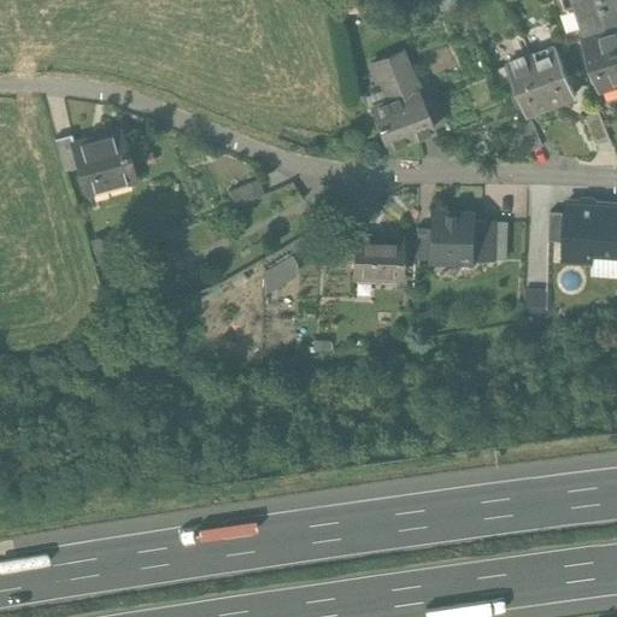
[(607,31),(597,0),(570,0),(583,39),(607,31)]
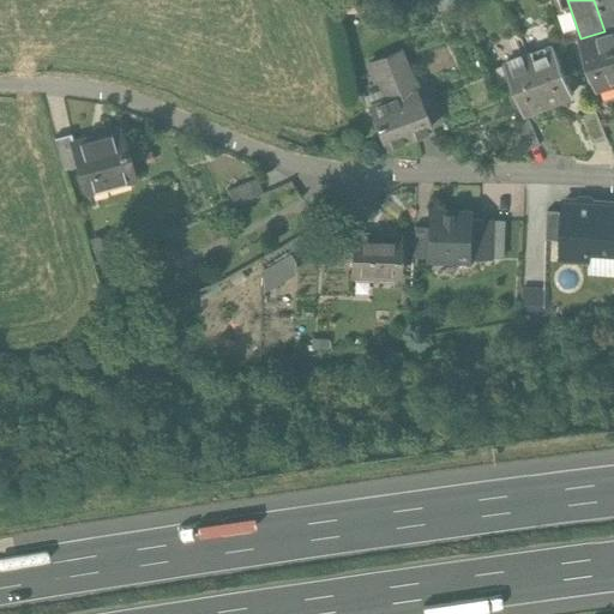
[(613,0),(594,0),(605,31),(613,28),(613,0)]
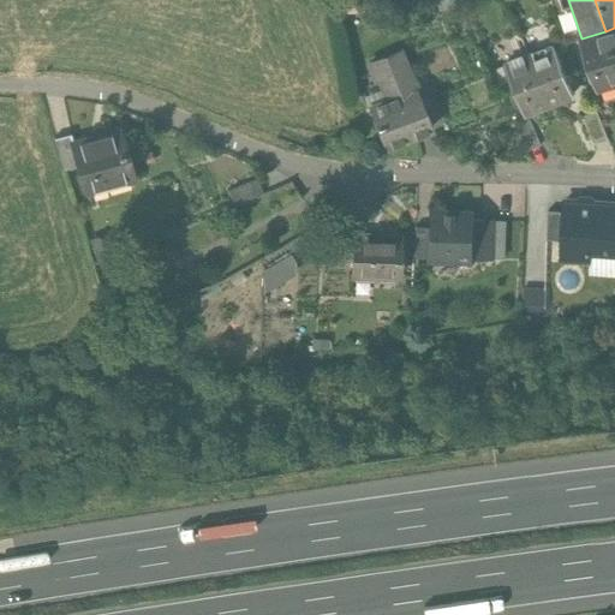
[(581,39),(580,39),(597,90),(614,84),(614,58),(605,31),(581,39)]
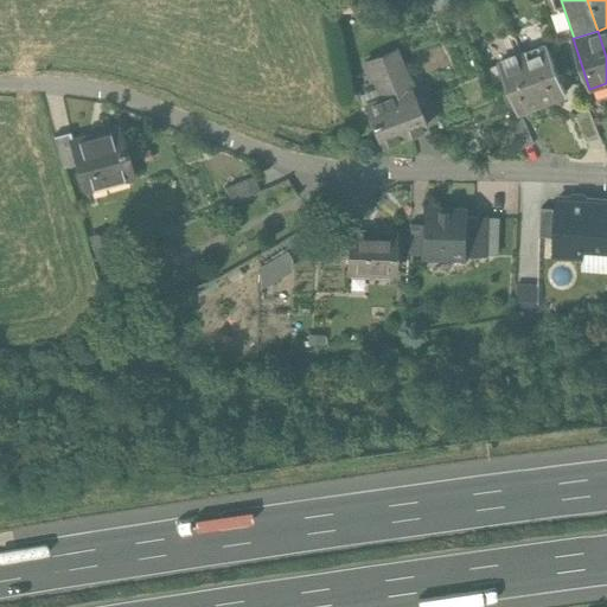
[(545,46),(522,56),(541,104),(564,95),(545,46)]
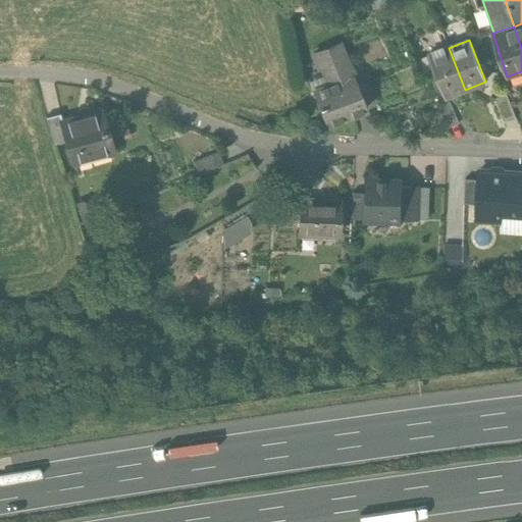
[(333,84),(312,92),(326,127),(367,111),(340,44),(313,54),(319,68),(326,65),(333,84)]
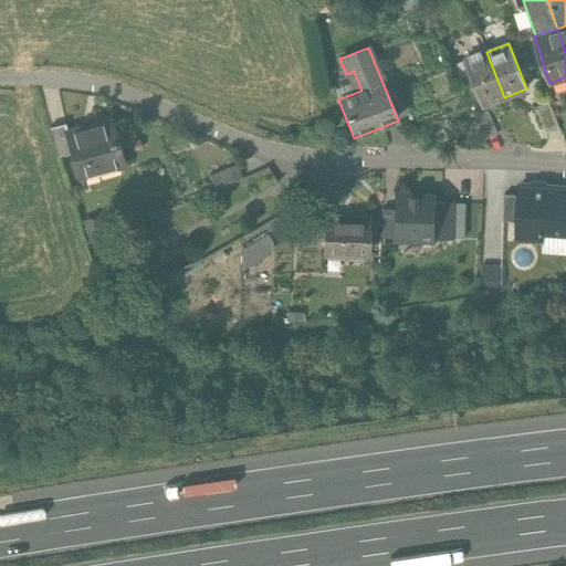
[(504,97),(486,52),(464,61),(482,106),(504,97)]
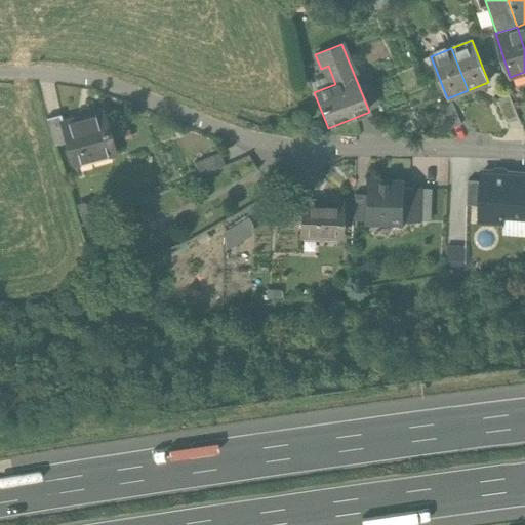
[(509,97),(495,103),(506,128),(518,124),(509,97)]
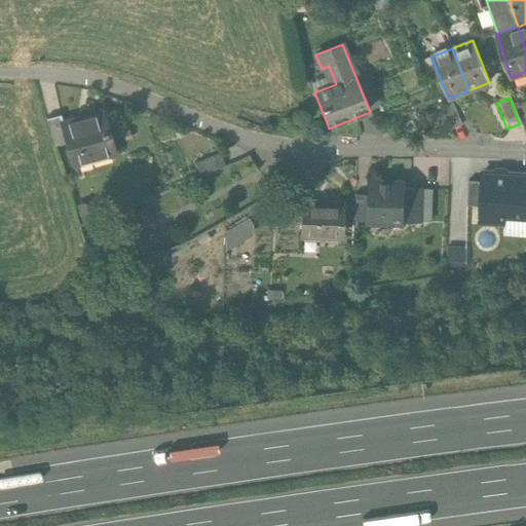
[(451,106),(439,111),(448,135),(461,129),(451,106)]
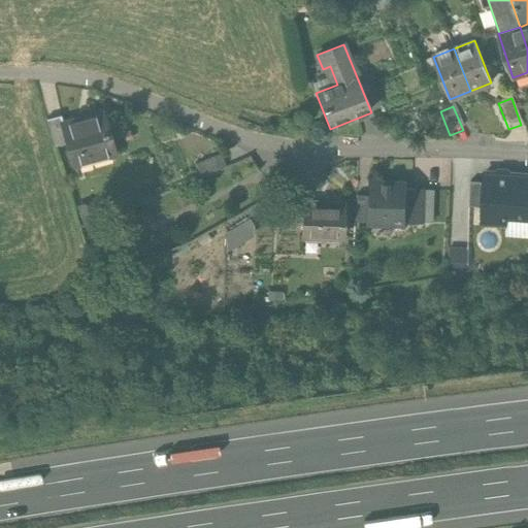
[(63,124),(61,125),(67,145),(74,168),(114,156),(102,112),(63,124)]
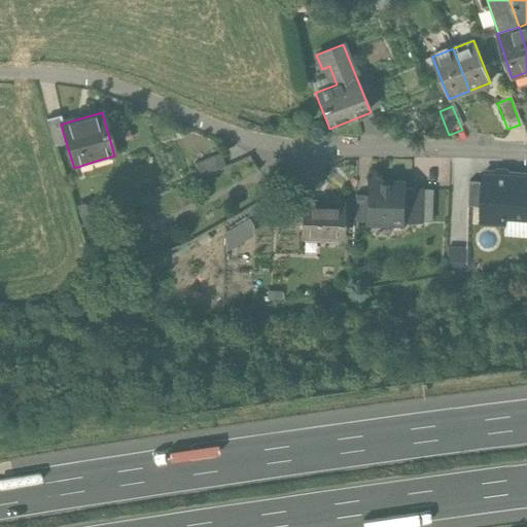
[(61,117),(46,120),(55,148),(67,145),(61,125),(63,124),(61,117)]
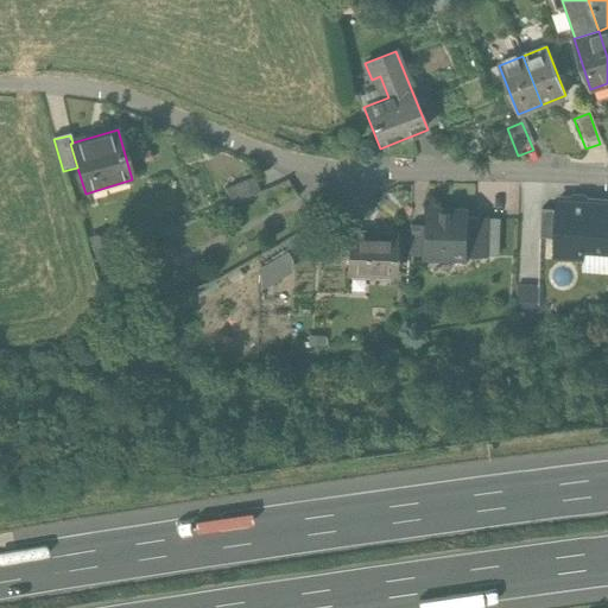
[(253,182),(226,194),(232,209),(260,197),(253,182)]
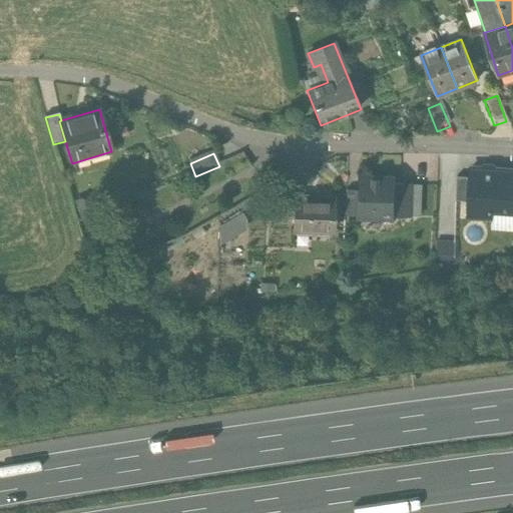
[(512,178),(470,176),(469,186),(467,209),(466,227),(490,228),(491,220),(512,221),(512,178)]
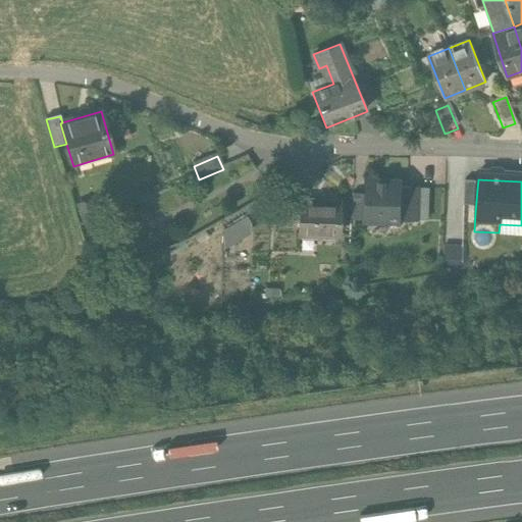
[(399,187),(367,186),(366,200),(365,226),(398,227),(399,193),(399,187)]
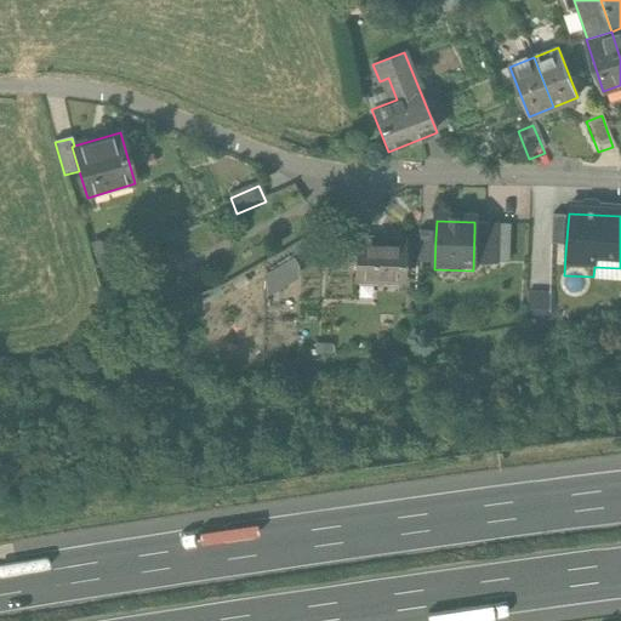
[(568,226),(552,223),(550,252),(565,254),(568,226)]
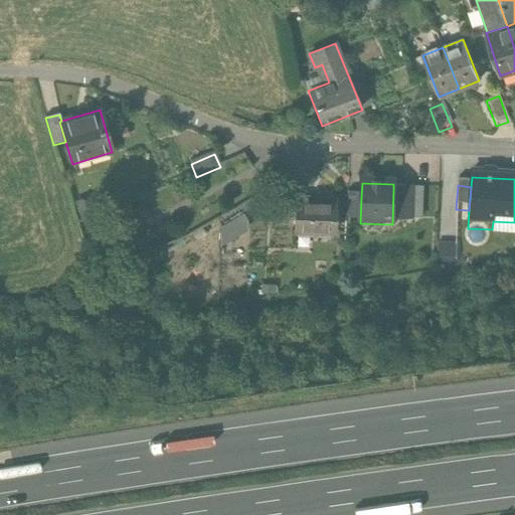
[(412,191),(393,190),(392,224),(411,225),(412,191)]
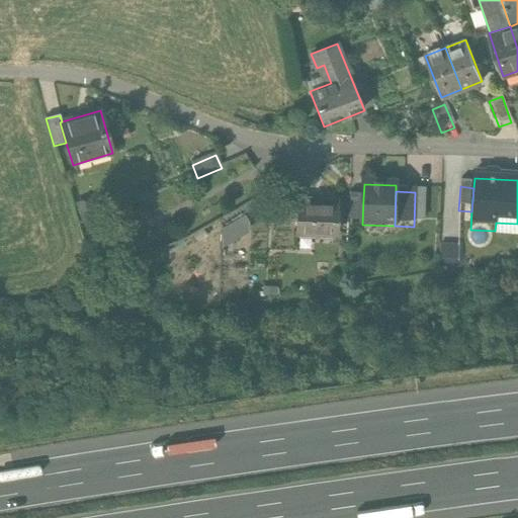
[(363,198),(351,198),(350,224),(362,225),(363,198)]
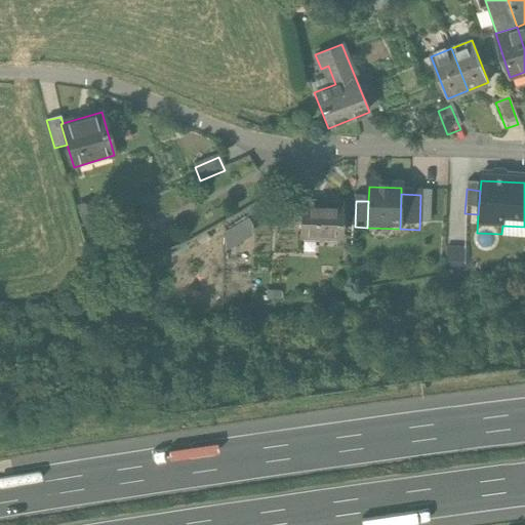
[(344,210),(304,207),(303,242),(342,245),(344,210)]
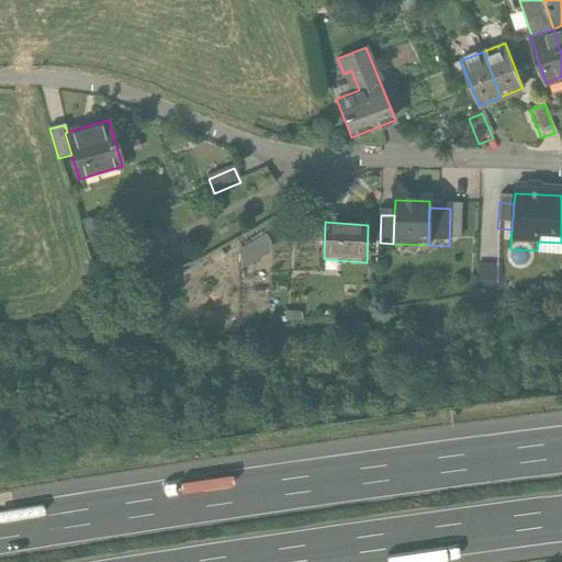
[(270,237),(242,255),(251,271),(280,254),(270,237)]
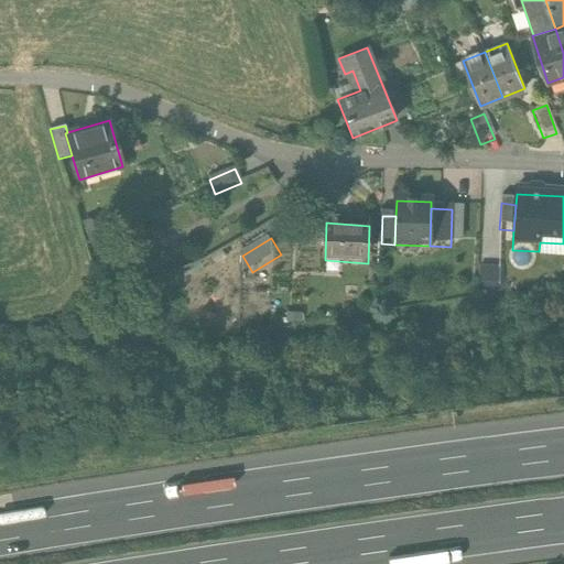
[(498,274),(476,274),(476,300),(498,300),(498,274)]
